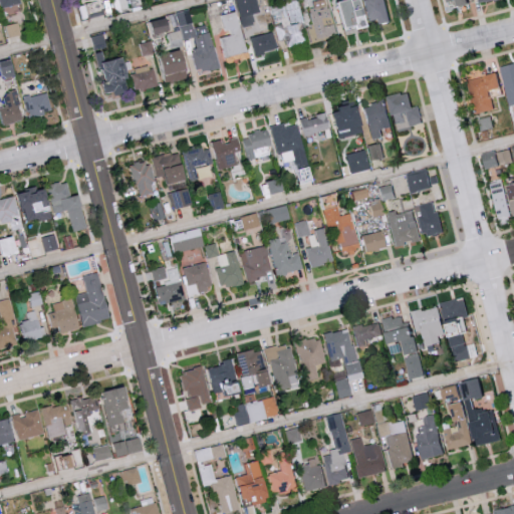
[(255,0),(243,0),(235,2),(240,27),(254,24),(252,13),(258,12),(255,0)]
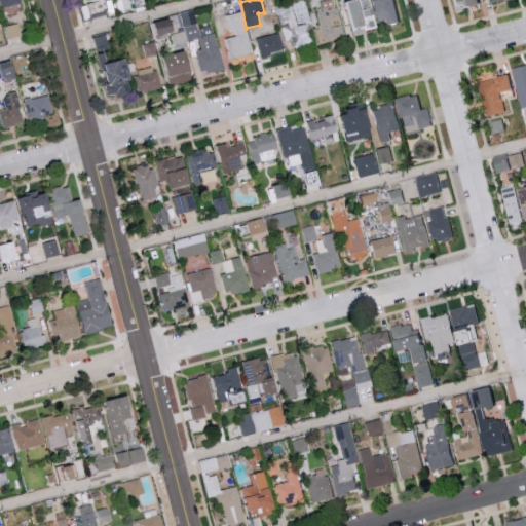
[(339,40),(337,0),(331,0),(318,1),(318,9),(316,9),(317,41),(339,40)]
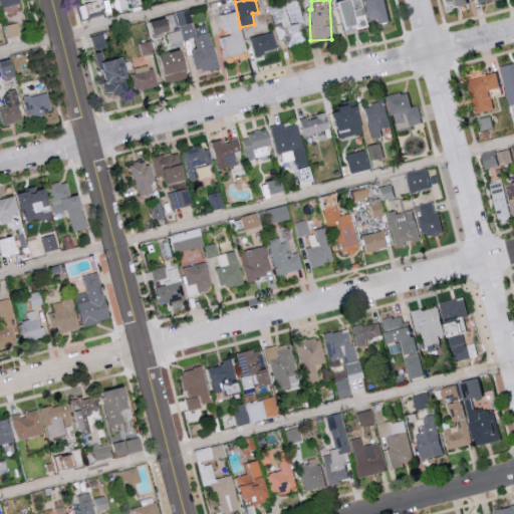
[(348,29),(360,26),(353,0),(339,0),(330,3),(337,27),(347,25),(348,29)]
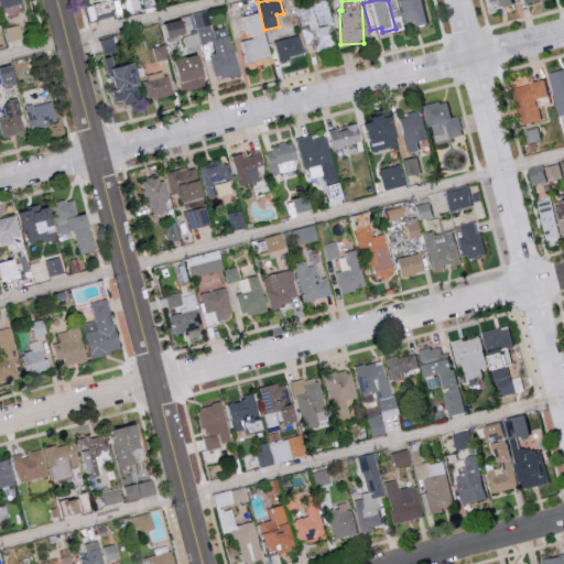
[(397,0),(402,23),(412,21),(413,25),(426,23),(421,0),(397,0)]
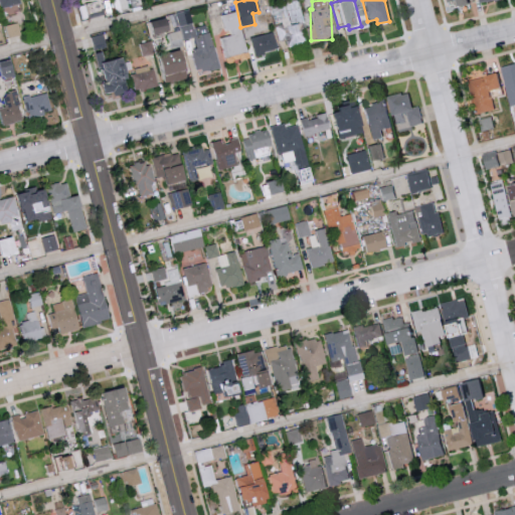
[(299,1),(272,6),(278,45),(306,40),(299,1)]
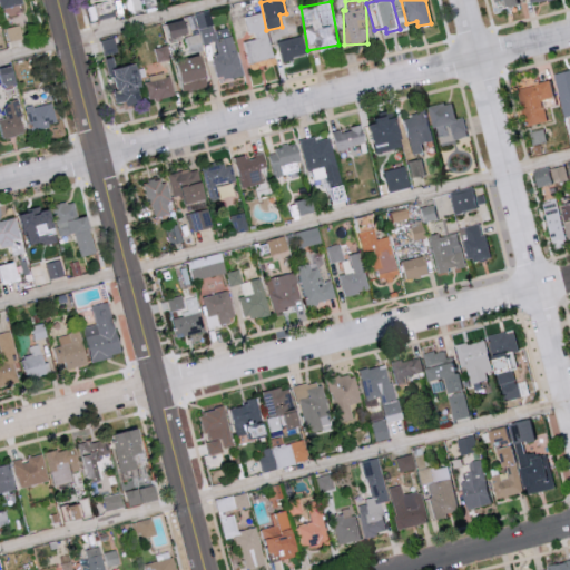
[(238,76),(232,27),(210,30),(207,11),(199,12),(209,80),(238,76)]
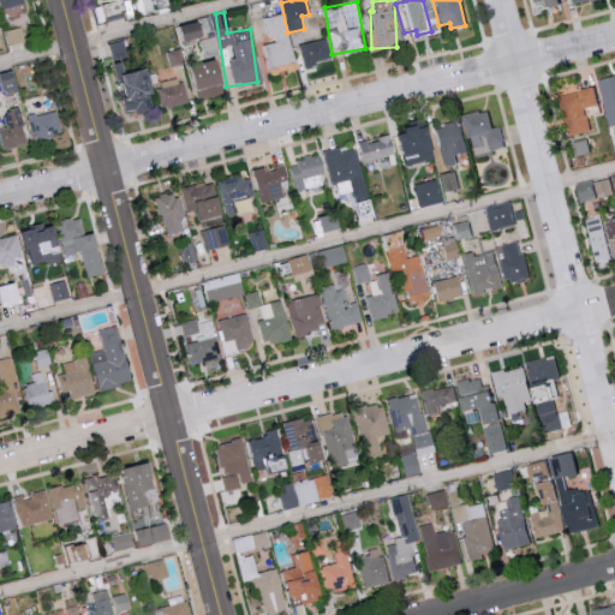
[(292,60),(279,13),(261,18),(267,41),(260,43),(266,67),(292,60)]
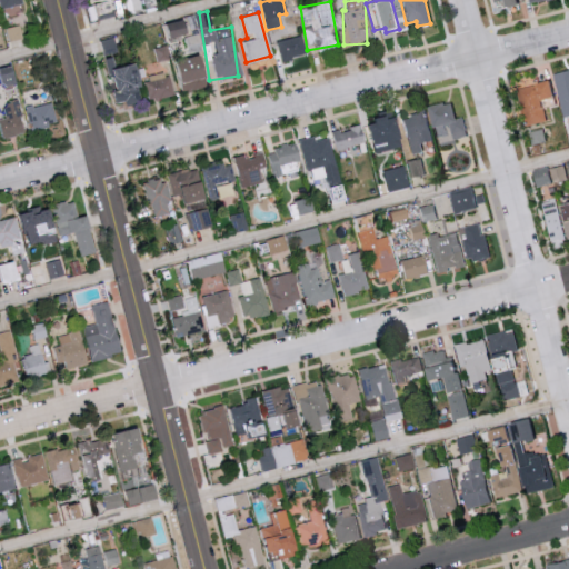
[(159,37),(179,33),(177,20),(157,25),(159,37)]
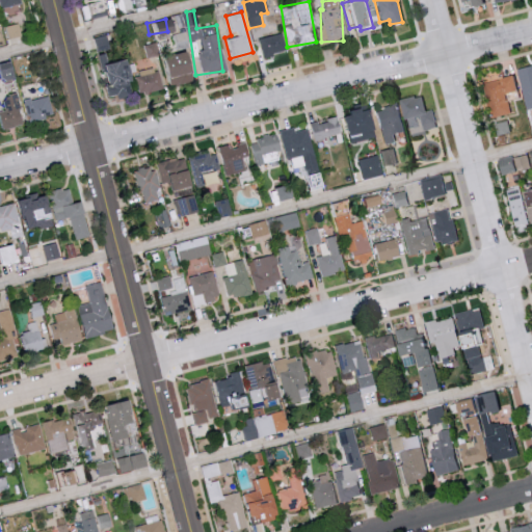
[(6,38),(20,35),(17,23),(4,26),(6,38)]
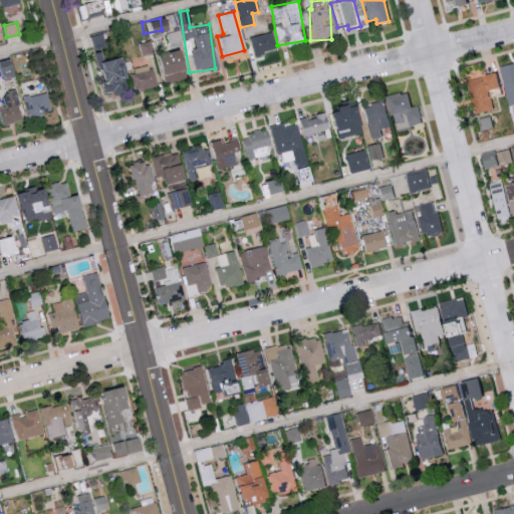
[(252,54),(276,48),(272,31),(248,37),(252,54)]
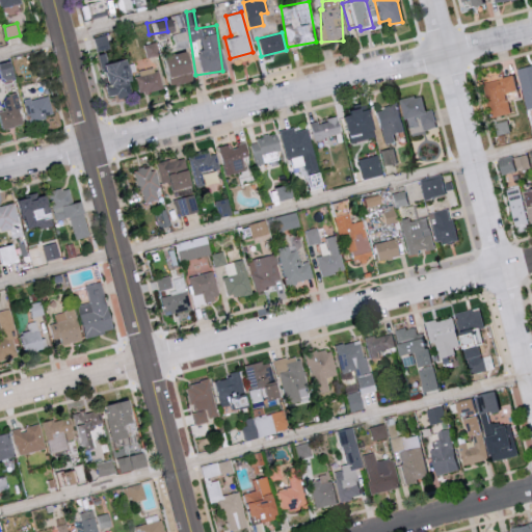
[(107,51),(105,35),(91,37),(94,52),(107,51)]
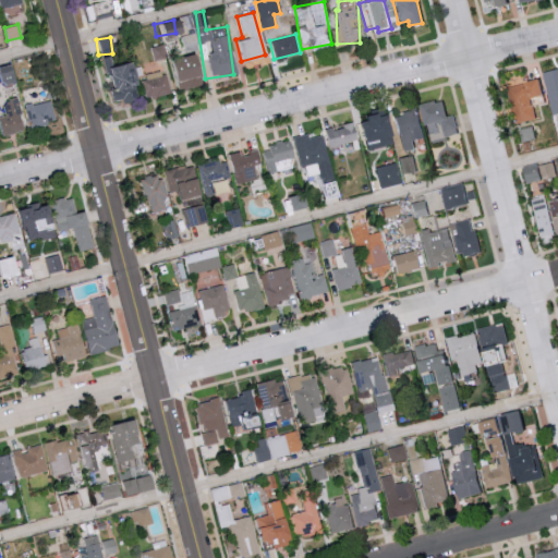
[(170,89),(196,86),(193,55),(167,58),(170,89)]
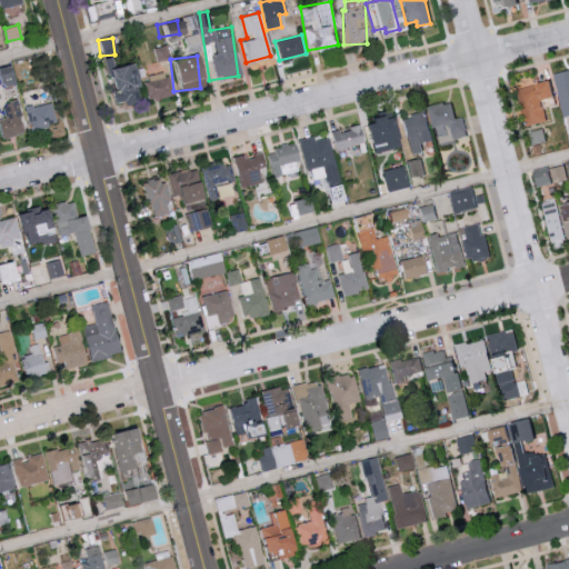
[(112,66),(110,57),(102,59),(110,103),(122,101),(123,105),(138,102),(131,62),(112,66)]
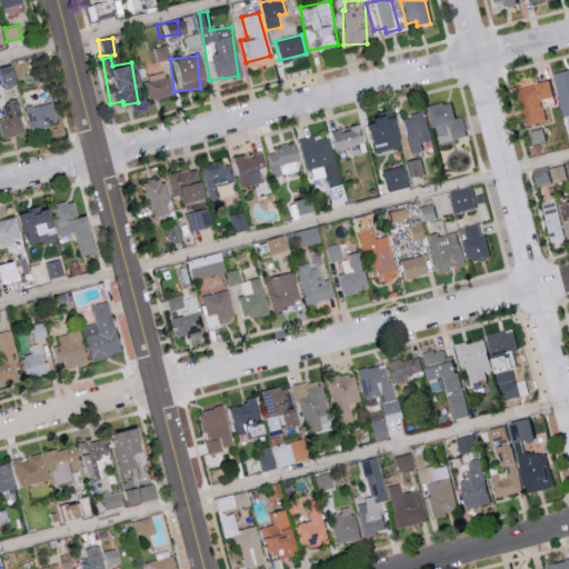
[(272,63),(271,57),(246,65),(248,71),(272,63)]
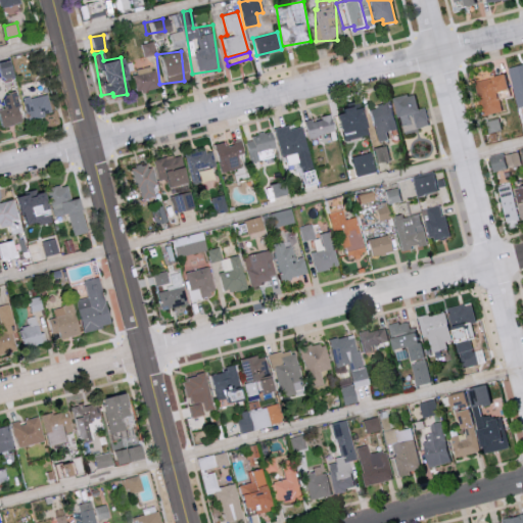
[(0,78),(8,77),(5,60),(0,60),(0,78)]
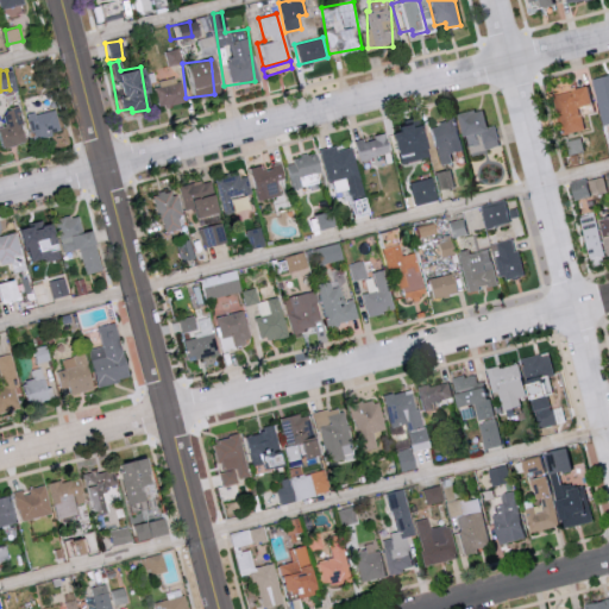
[(608,121),(608,73),(590,79),(602,124),(608,121)]
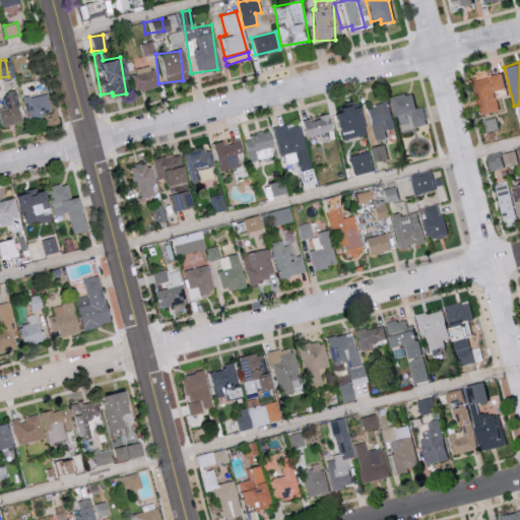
[(129,71),(133,91),(158,86),(154,66),(129,71)]
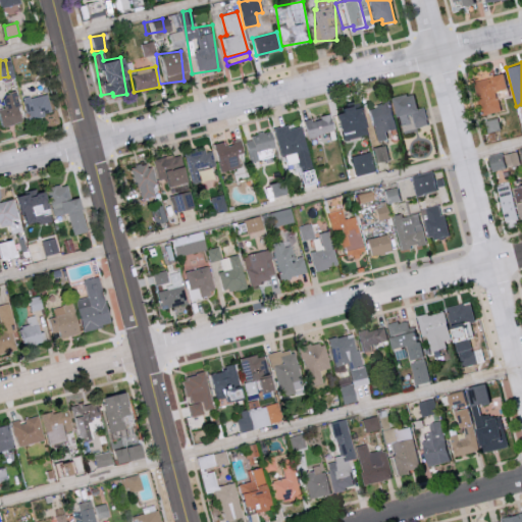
[(499,111),(494,91),(505,89),(502,73),(472,81),(480,115),(499,111)]
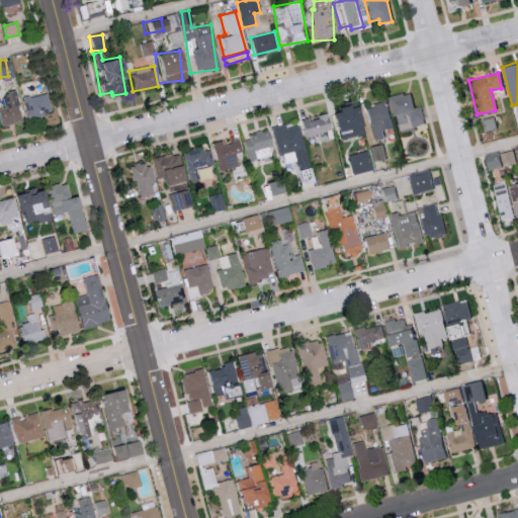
[(392,115),(408,111),(411,125),(424,122),(420,105),(413,107),(409,91),(386,96),(392,115)]
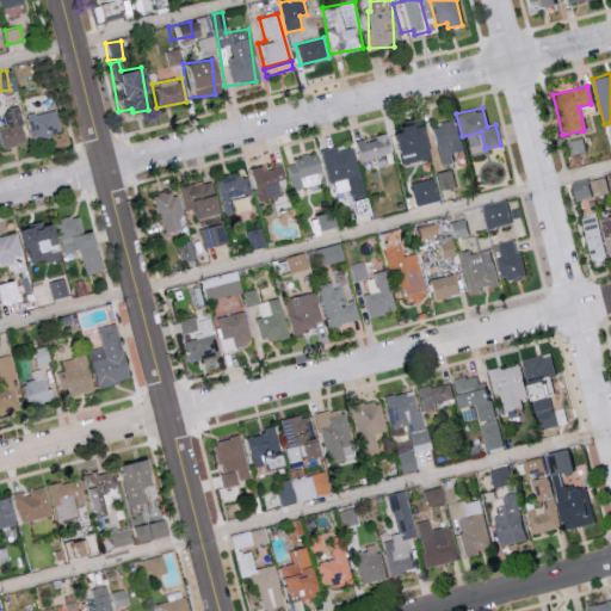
[(0,127),(0,147),(24,144),(19,109),(5,110),(6,127),(0,127)]
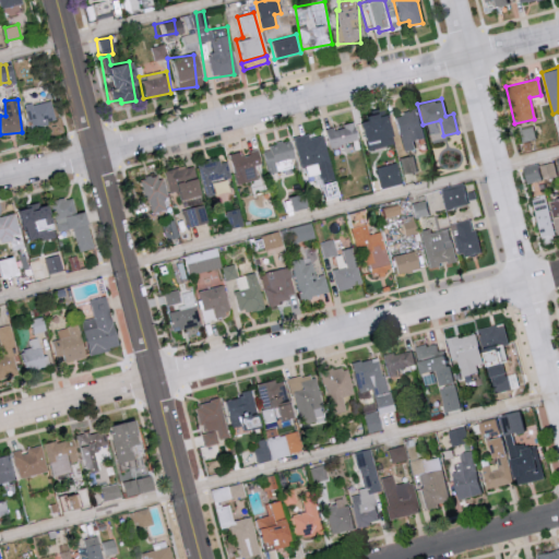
[(52,123),(50,102),(24,105),(26,127),(52,123)]
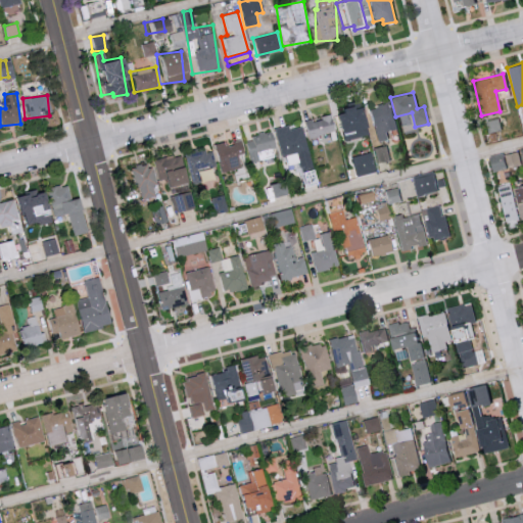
[(387,138),(385,131),(394,129),(389,103),(368,107),(374,141),(387,138)]
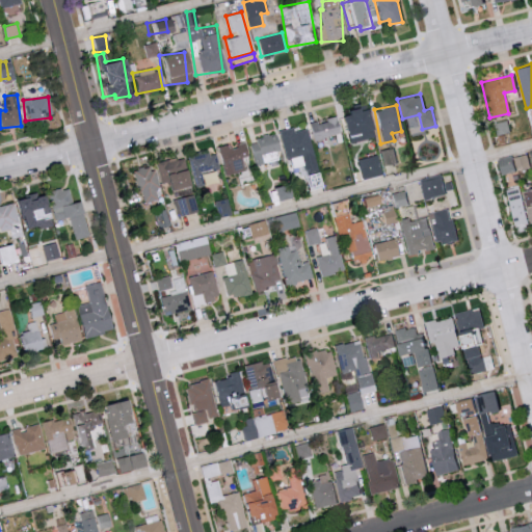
[(366,108),(352,111),(352,109),(338,113),(345,143),(372,136),(366,108)]
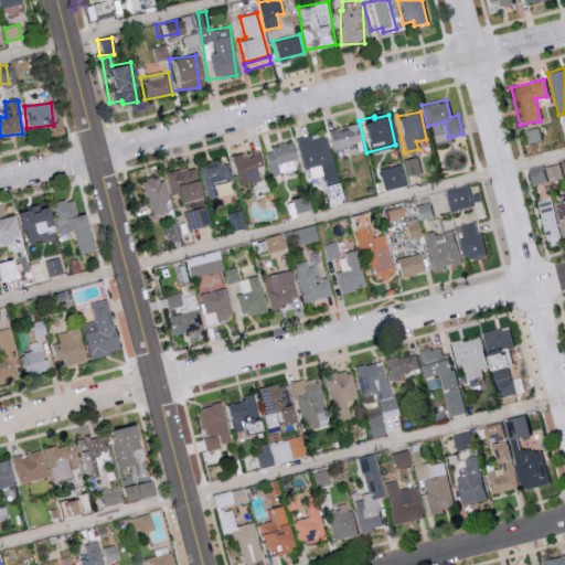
[(359,142),(354,125),(326,132),(331,150),(359,142)]
